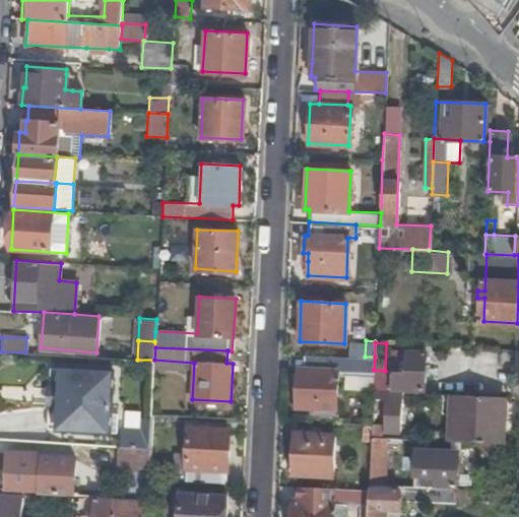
[(404,360),(404,367),(404,371),(391,371),(390,388),(423,389),(425,351),(405,350),(404,360)]
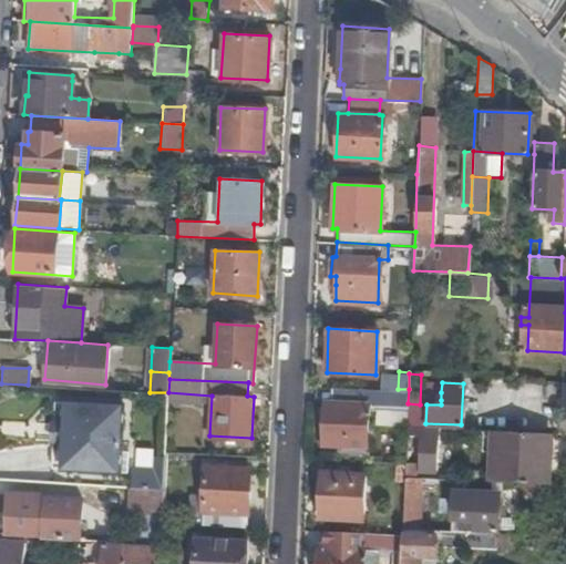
[(398,389),(330,386),(330,401),(326,401),(323,441),(340,442),(366,443),(368,407),(408,408),(408,403),(409,389),(398,389)]
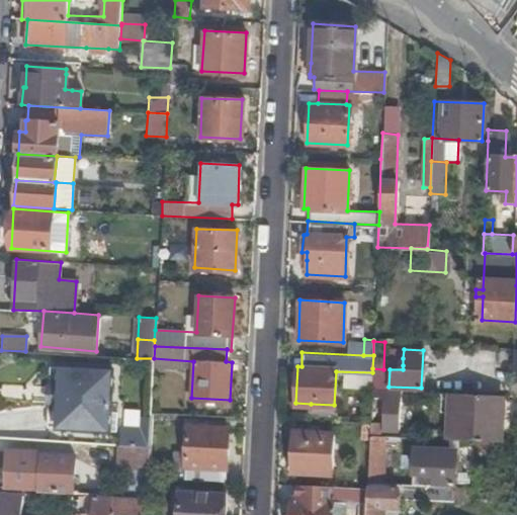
[(57,429),(110,432),(113,370),(61,368),(57,429)]
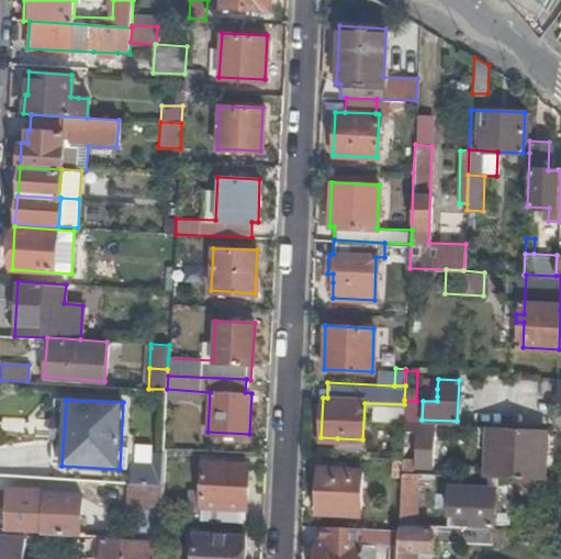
[(435,424),(404,422),(403,431),(415,431),(415,464),(433,465),(435,424)]
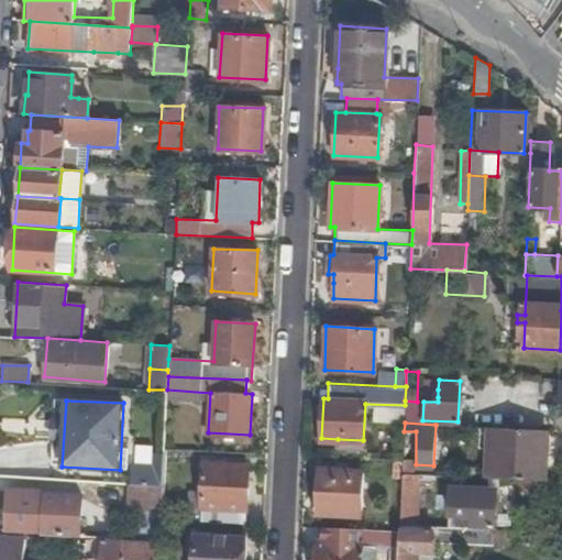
[(491,478),(544,480),(547,429),(492,427),(491,478)]
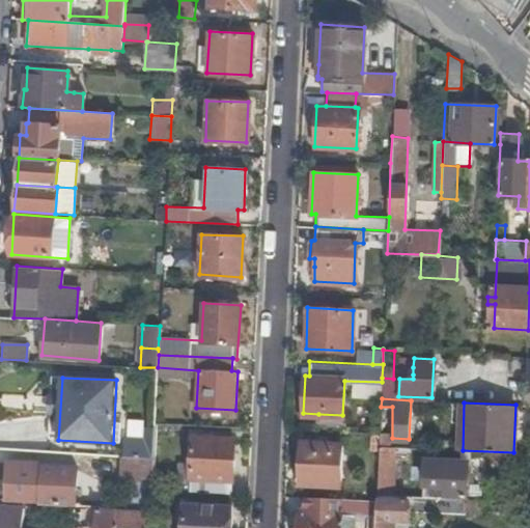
[(318,414),(317,429),(341,431),(342,415),(318,414)]
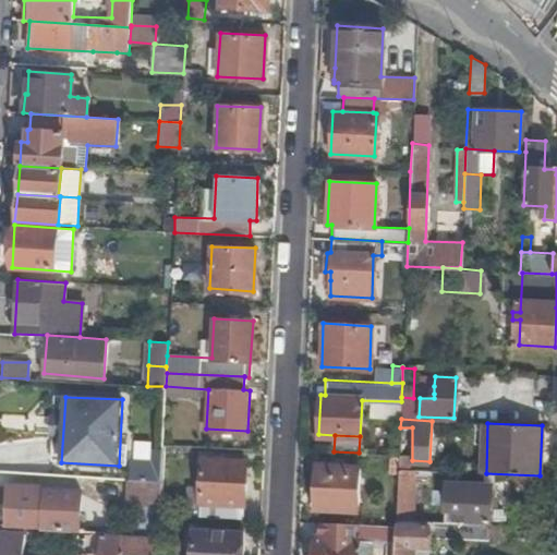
[(408,455),(399,454),(398,469),(407,470),(408,455)]
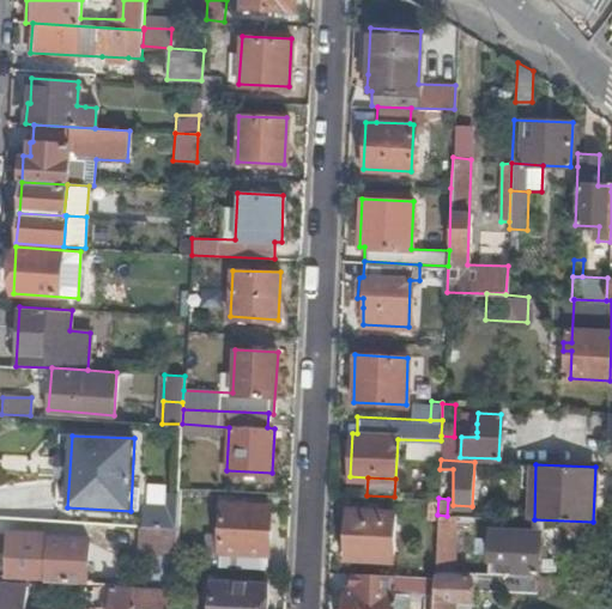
[(218,566),(262,568),(262,554),(270,554),(271,506),(222,503),(220,533),(219,559),(218,566)]
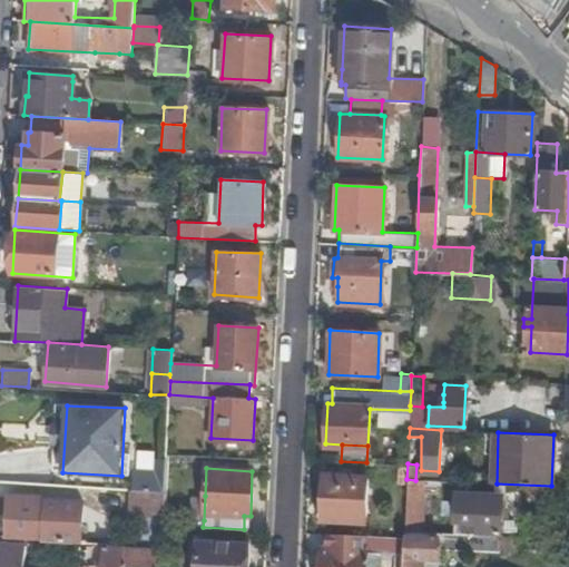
[(364,521),(365,476),(324,475),(322,519),(364,521)]
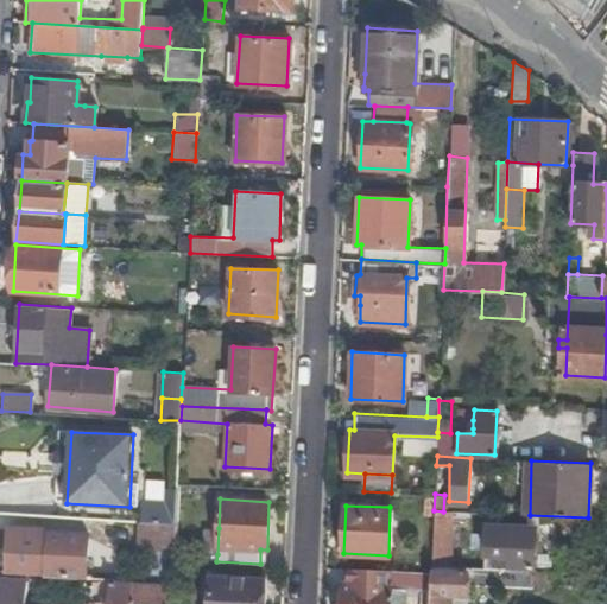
[(468,525),(468,513),(443,512),(434,510),(431,566),(450,566),(451,554),(451,547),(451,523),(468,525)]
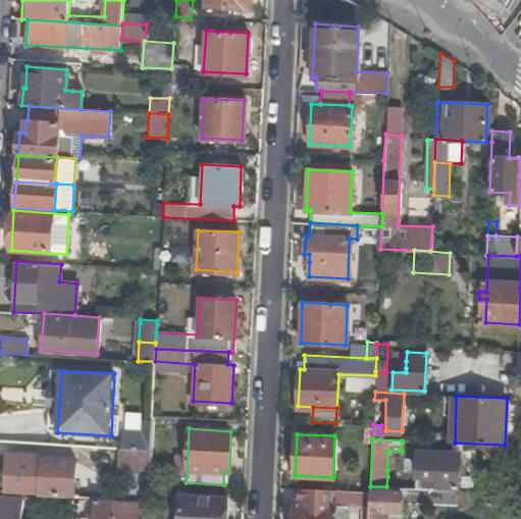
[(149,473),(150,452),(119,450),(118,471),(149,473)]
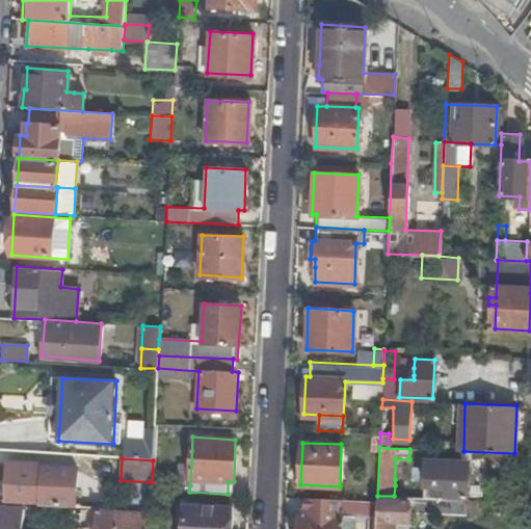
[(408,480),(409,459),(395,458),(395,479),(408,480)]
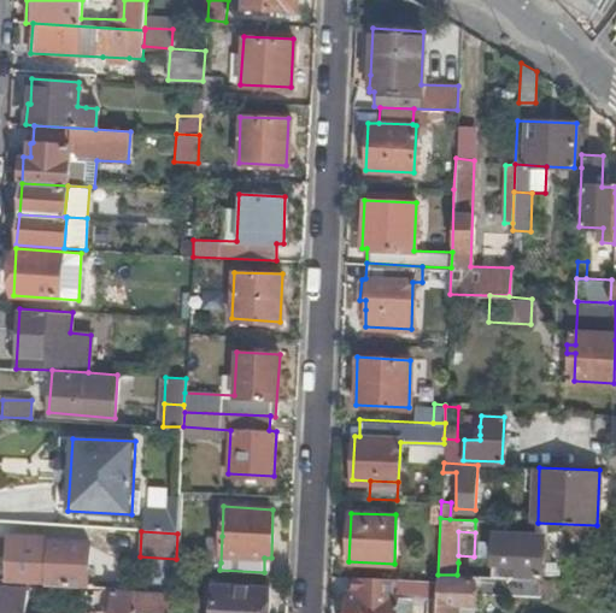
[(506,577),(520,577),(520,576),(543,577),(544,535),(509,534),(508,548),(500,548),(500,559),(508,559),(508,565),(506,577)]
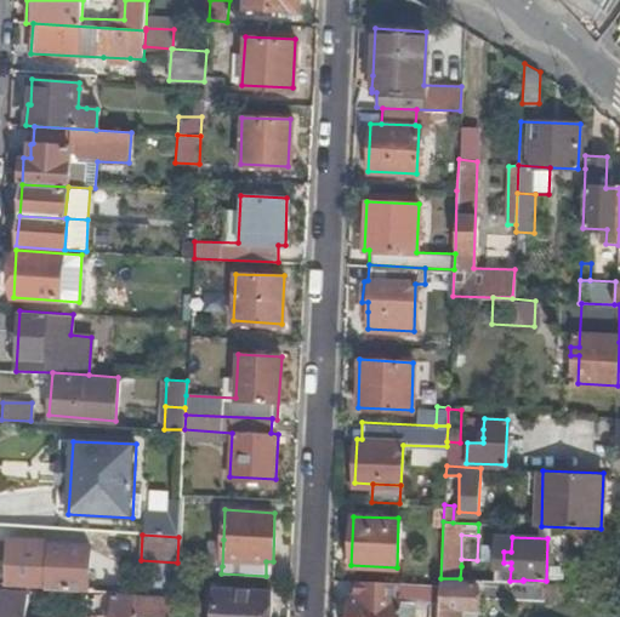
[(222,566),(223,540),(209,538),(208,566),(222,566)]
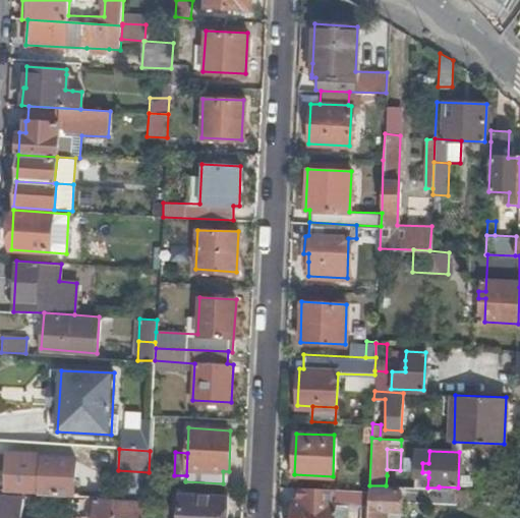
[(8,453),(6,492),(74,497),(74,482),(75,460),(43,458),(43,455),(8,453)]
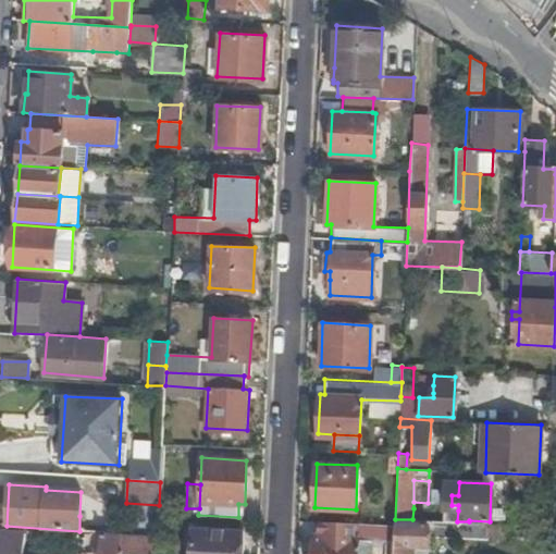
[(457,521),(458,511),(414,508),(412,519),(427,520),(457,521)]
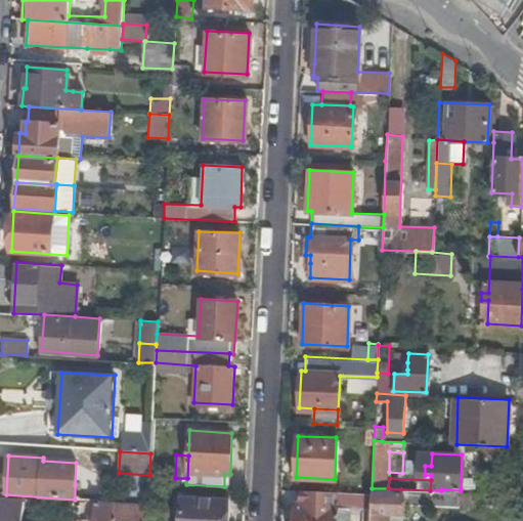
[(75,485),(75,500),(90,500),(91,486),(75,485)]
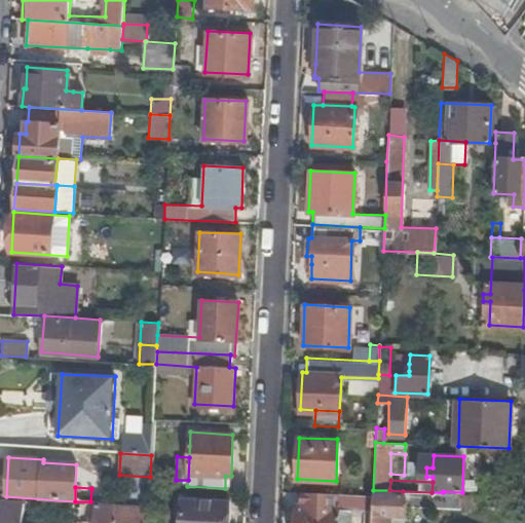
[(458,509),(459,494),(443,492),(432,492),(403,491),(403,495),(375,494),(373,495),(372,511),(371,522),(402,522),(403,507),(458,509)]
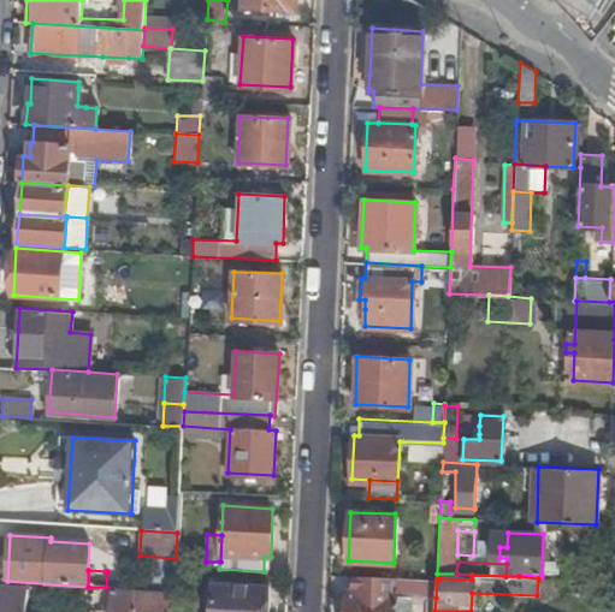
[(437,580),(353,576),(352,592),(346,592),(344,611),(394,611),(395,598),(401,598),(401,595),(436,598),(437,580)]
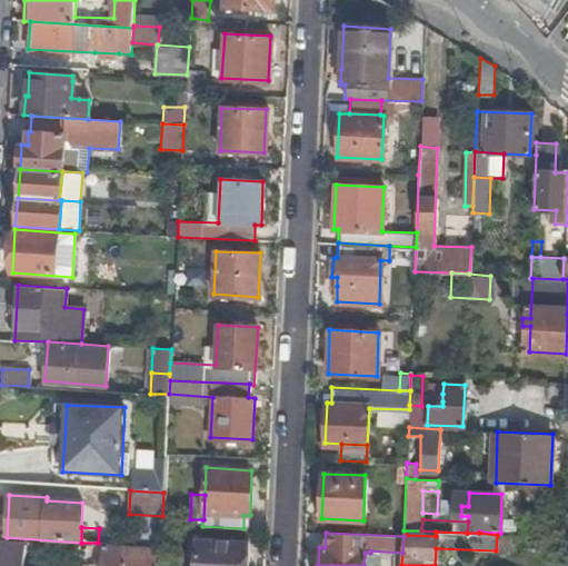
[(196,565),(246,565),(247,540),(197,538),(196,565)]
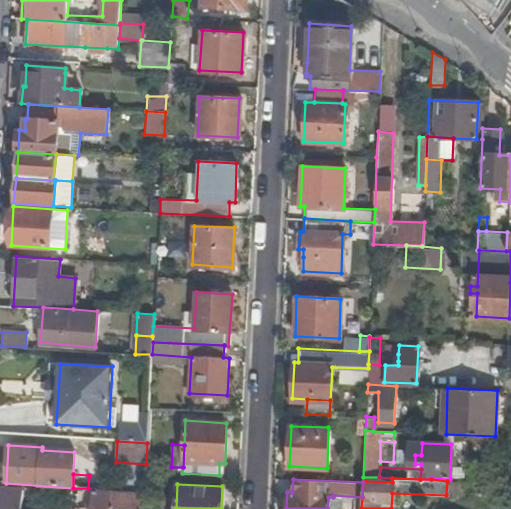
[(0,508),(18,508),(19,490),(0,488),(0,508)]
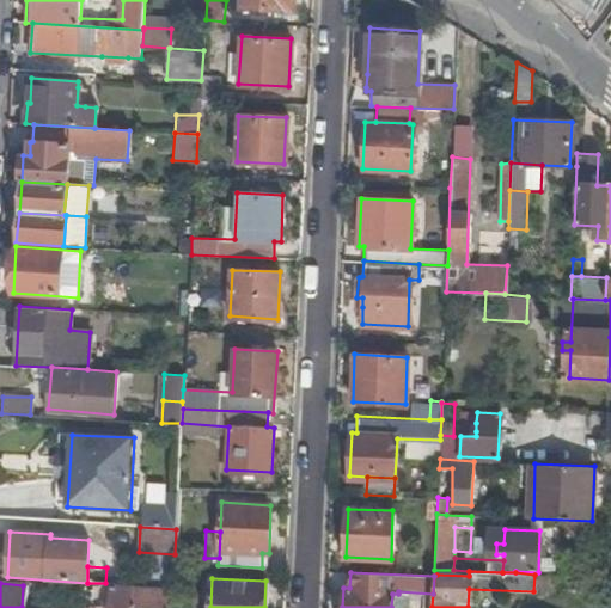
[(169,607),(171,590),(111,587),(109,607),(169,607)]
